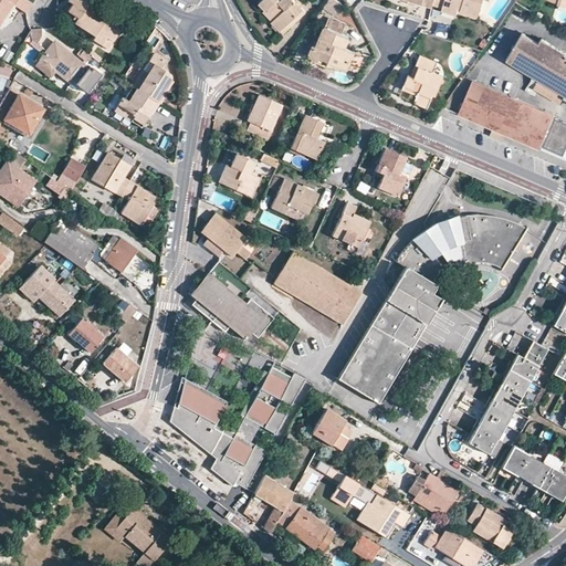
[(0,0),(0,20),(10,3),(3,0),(0,0)]
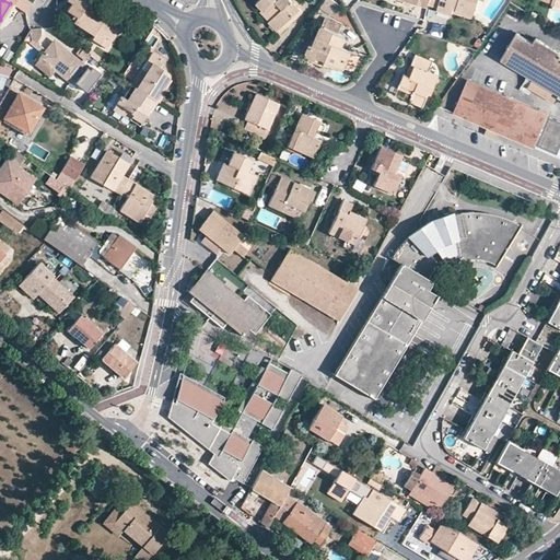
[(103,18),(106,14),(86,2),(88,0),(65,0),(65,1),(69,3),(65,11),(74,18),(71,23),(91,37),(103,18)]
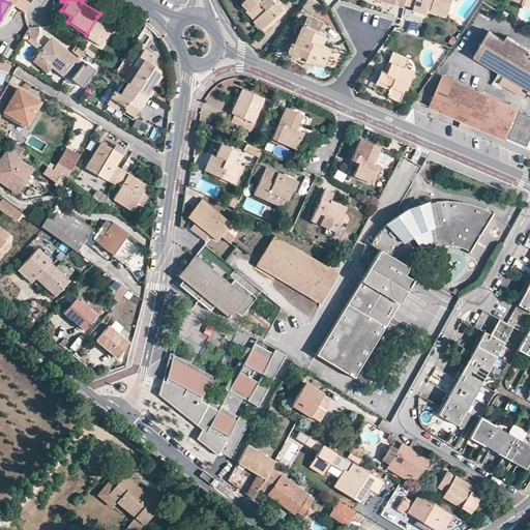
[(246,8),(249,5),(258,15),(254,19),(262,27),(276,12),(280,17),(285,11),(273,0),(242,0),(241,2),(246,8)]
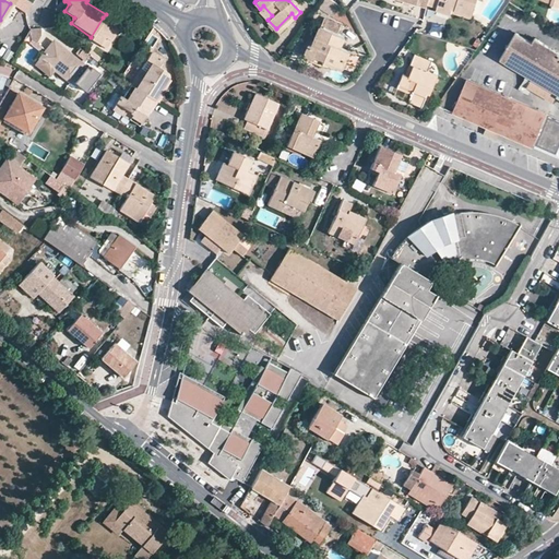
[(449,14),(450,11),(470,16),(474,0),(427,0),(426,3),(436,7),(433,10),(449,14)]
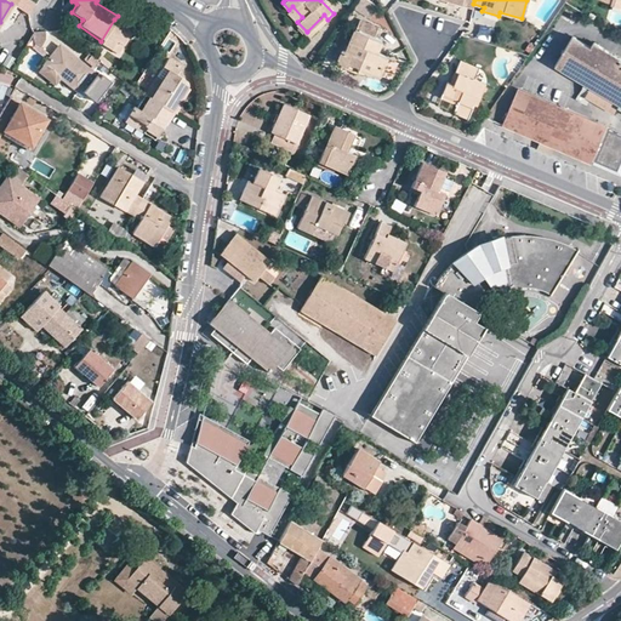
[(297,22),(302,17),(292,6),(289,10),(288,11),(297,22)]
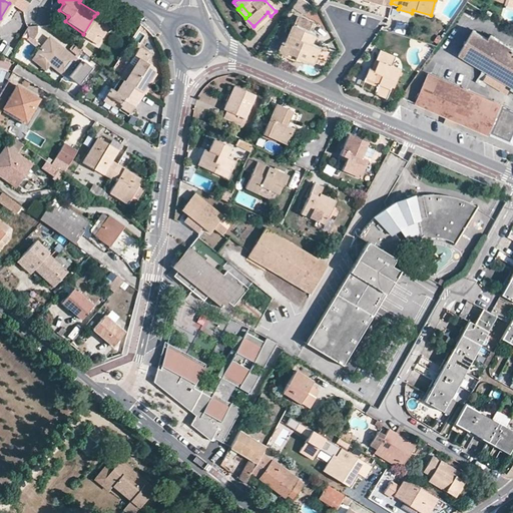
[(271,16),(268,12),(253,26),(257,30),(271,16)]
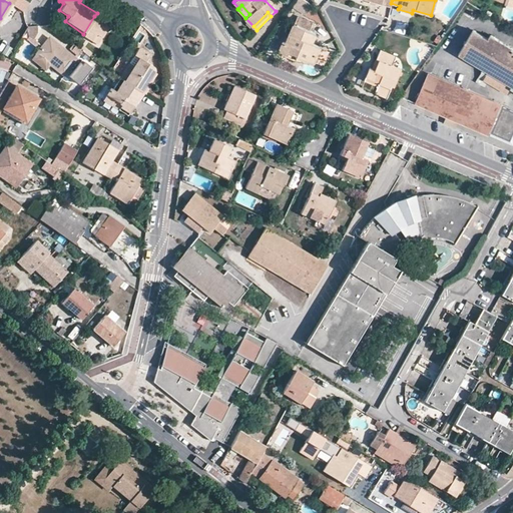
[(82,36),(90,42),(95,35),(100,37),(108,25),(94,16),(83,34),(82,36)]
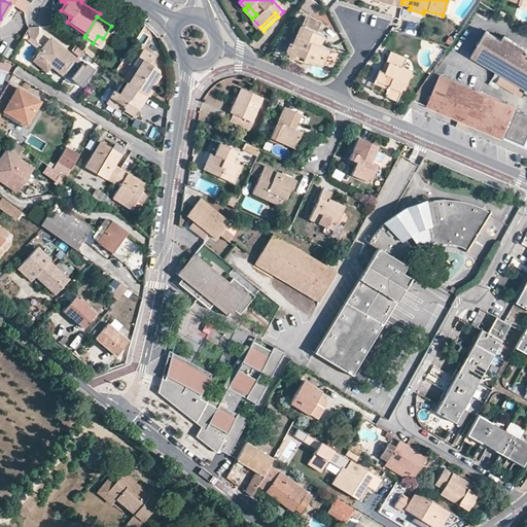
[(322,63),(328,47),(319,43),(323,33),(303,25),(295,42),(292,41),(287,51),(303,59),(304,56),(322,63)]
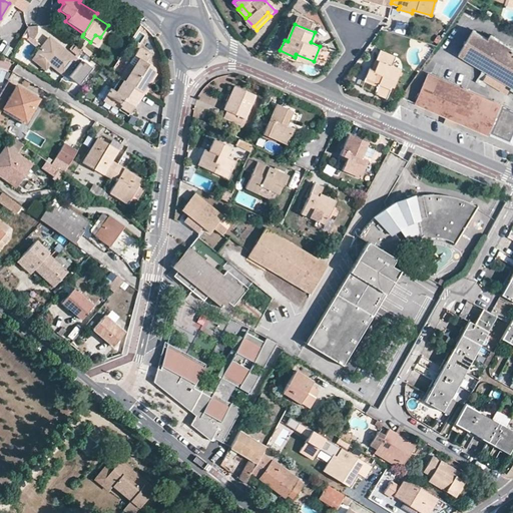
[(512,47),(489,33),(486,37),(471,28),(457,52),(481,66),(486,70),(482,77),(496,85),(498,81),(502,84),(500,87),(506,91),(510,85),(512,87),(512,47)]
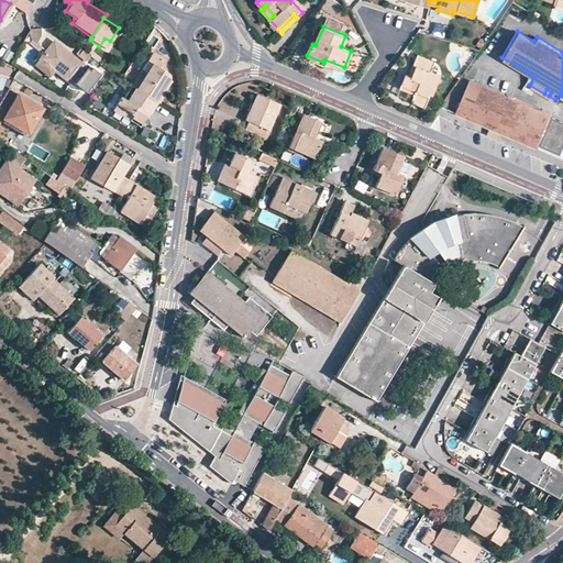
[(110,41),(105,39),(99,46),(106,50),(110,41)]
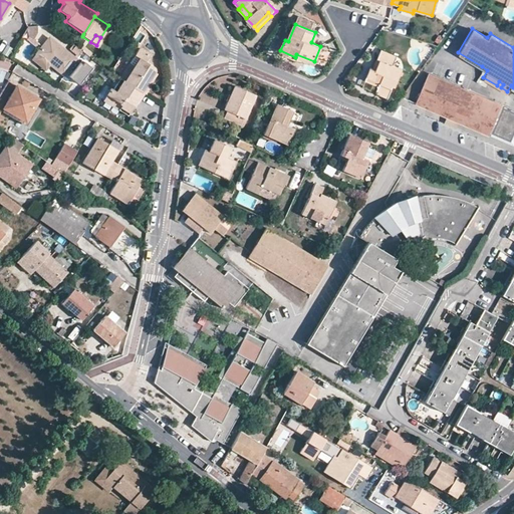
[(28,36),(26,39),(35,46),(37,42),(28,36)]
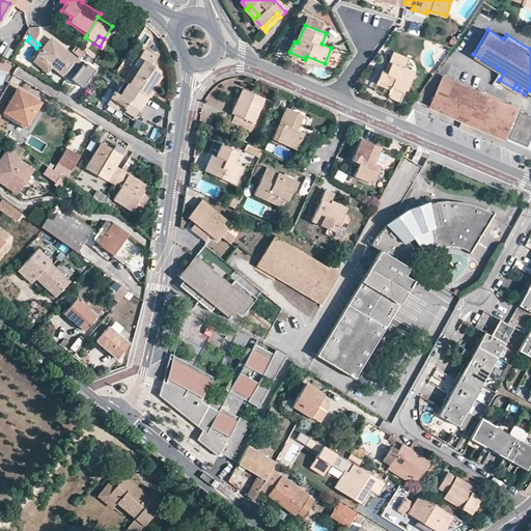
[(83,66),(49,39),(31,61),(47,73),(51,67),(66,79),(68,76),(72,79),(71,81),(81,88),(94,71),(87,65),(85,68),(83,66)]
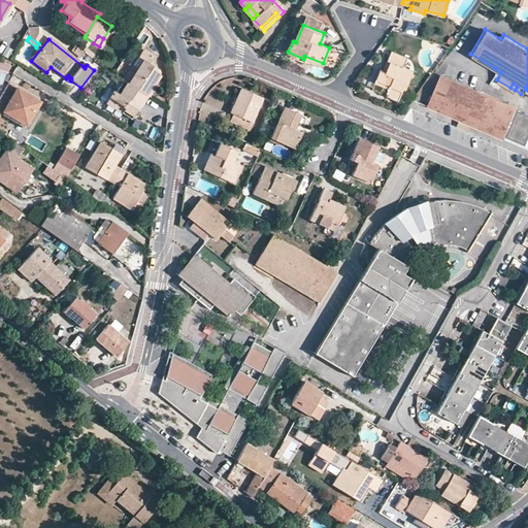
[(80,51),(76,47),(72,53),(80,59),(85,54),(80,51)]
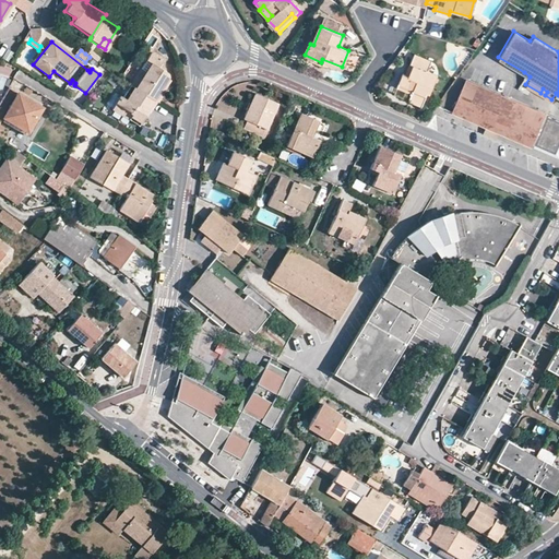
[(88,50),(85,54),(90,57),(95,62),(98,58),(88,50)]
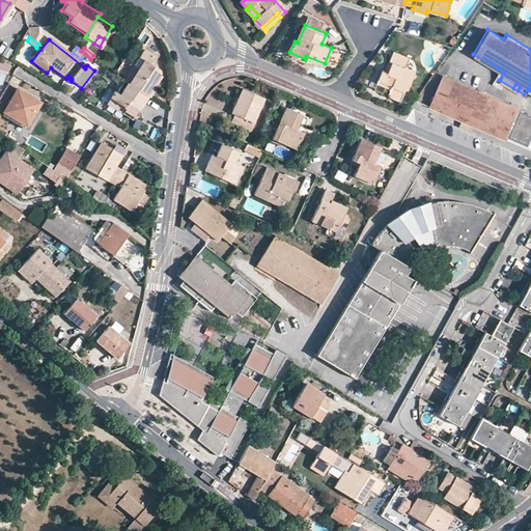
[(154,57),(143,50),(122,81),(146,95),(159,75),(159,73),(158,70),(149,64),(154,57)]
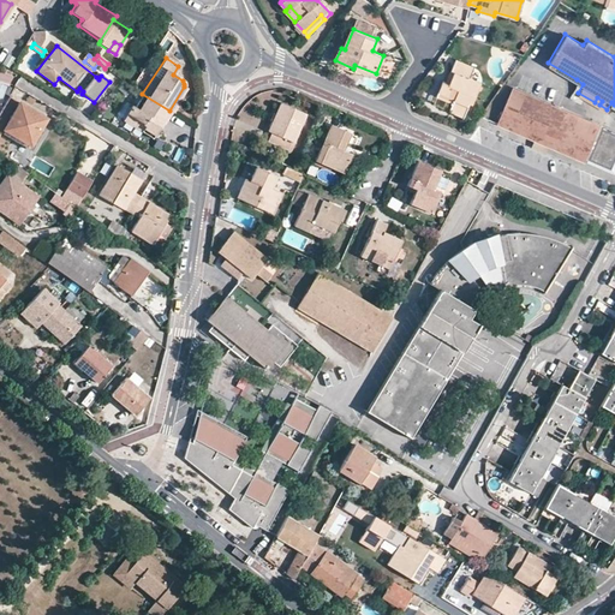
[(442,81),(437,94),(453,101),(449,109),(463,115),(469,100),(472,101),(481,82),(470,77),(473,67),(454,59),(451,70),(454,72),(449,83),(445,82),(443,81),(442,81)]
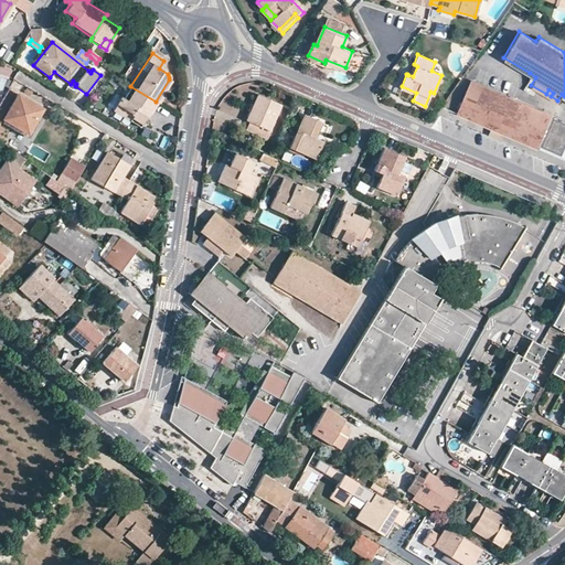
[(456,113),(490,127),(502,132),(536,148),(552,114),(470,78),(456,113)]
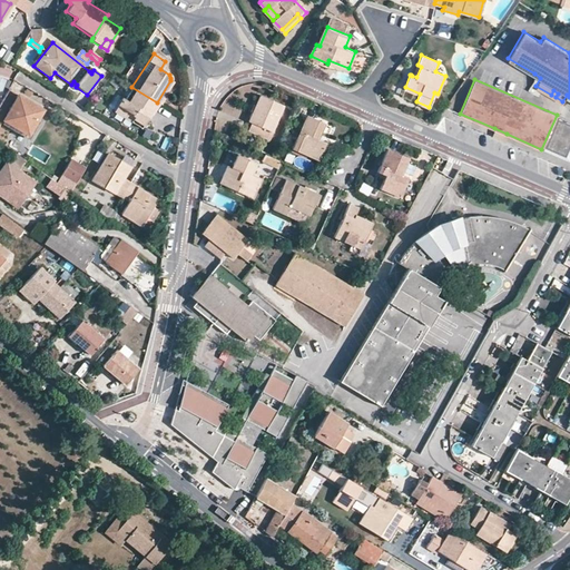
[(131,87),(124,99),(121,98),(114,112),(139,129),(157,102),(131,87)]
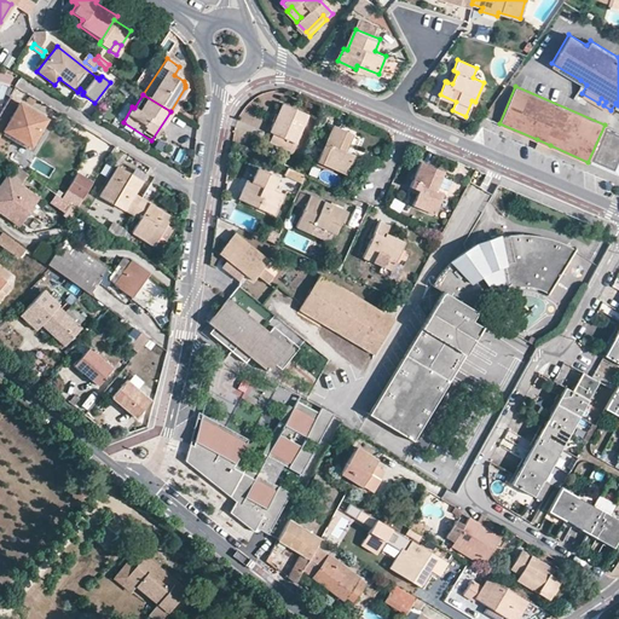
[(0,128),(16,102),(7,98),(0,110),(0,128)]
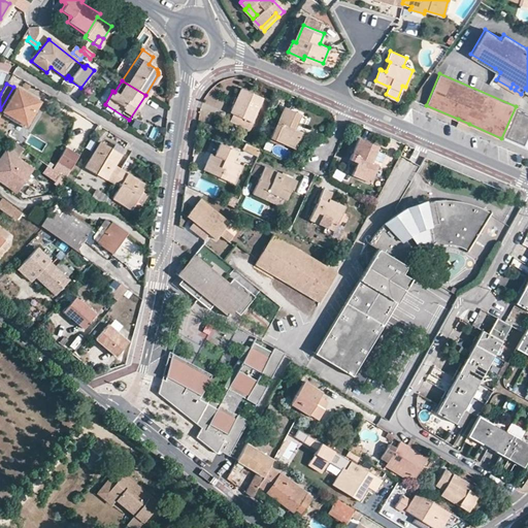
[(229,121),(248,129),(262,98),(240,88),(229,112),(232,113),(229,121)]
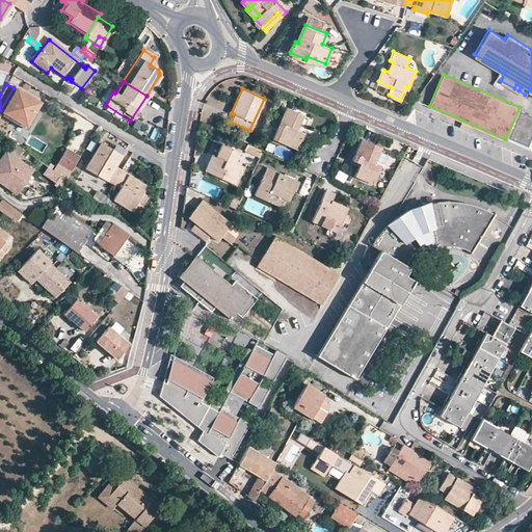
[(38,103),(16,89),(2,112),(25,126),(38,103)]
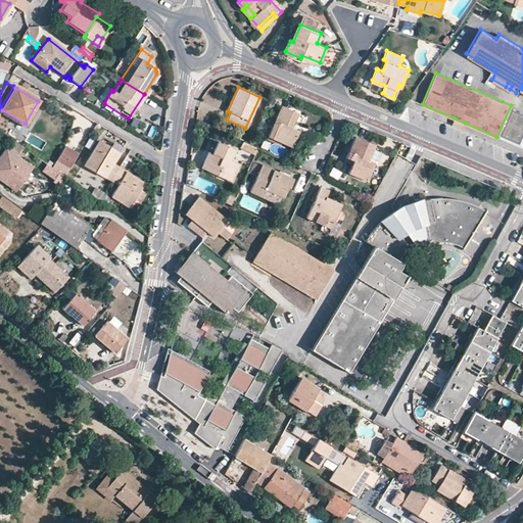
[(296,113),(280,105),(267,137),(290,147),(298,131),(290,127),(296,113)]
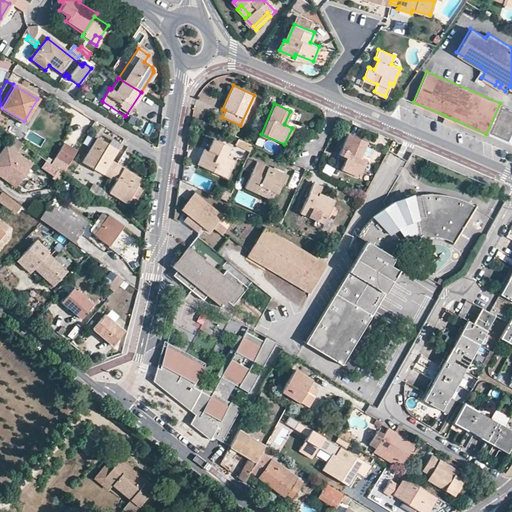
[(511,137),(511,108),(500,103),(486,134),(509,143),(511,137)]
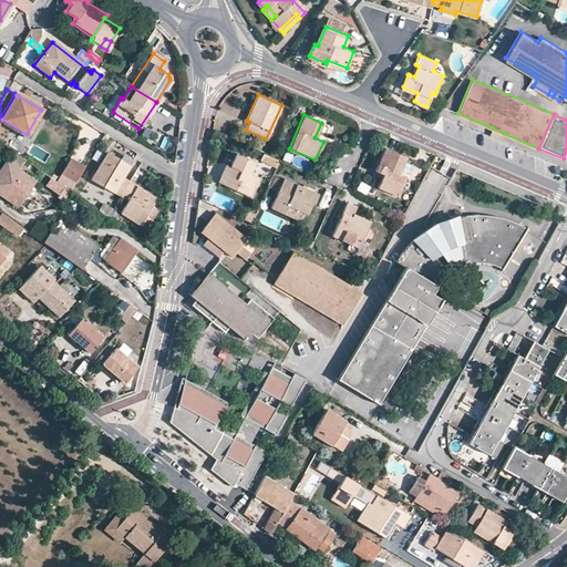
[(492,127),(490,133),(502,138),(504,133),(492,127)]
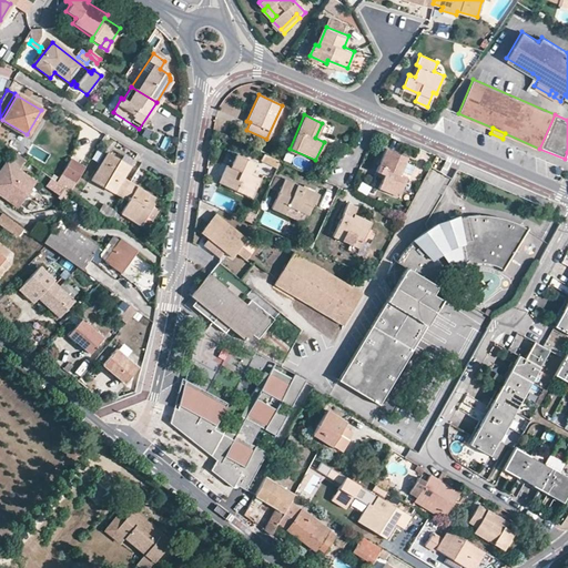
[(397,195),(405,178),(398,174),(405,158),(384,149),(375,171),(384,175),(378,188),(397,195)]
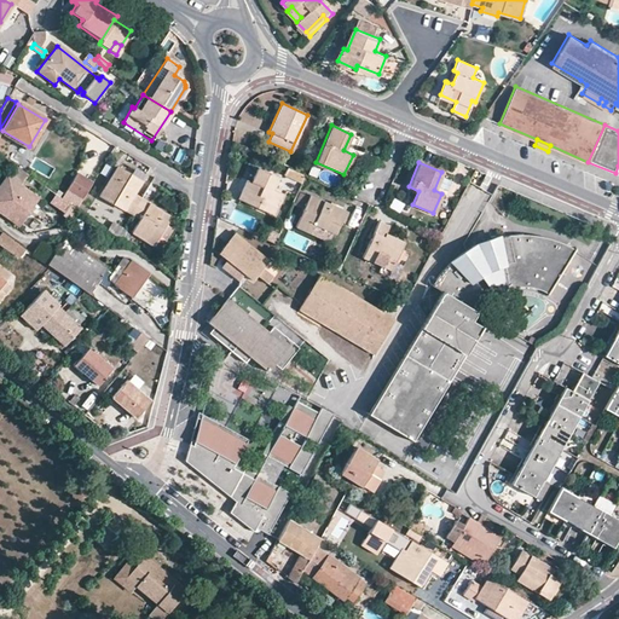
[(114,167),(98,194),(129,214),(139,198),(133,195),(140,183),(114,167)]
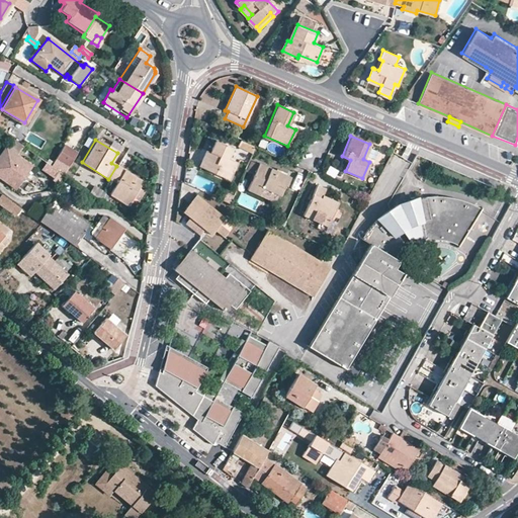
[(206,151),(199,167),(228,179),(236,162),(228,158),(232,149),(216,141),(210,153),(206,151)]
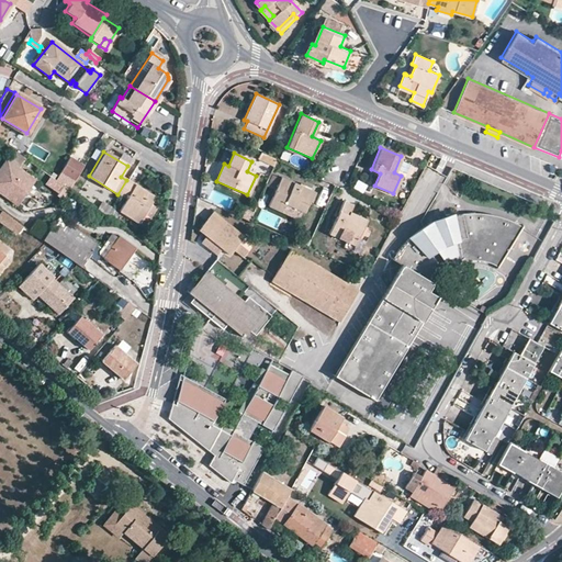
[(69,158),(60,172),(74,180),(83,166),(69,158)]
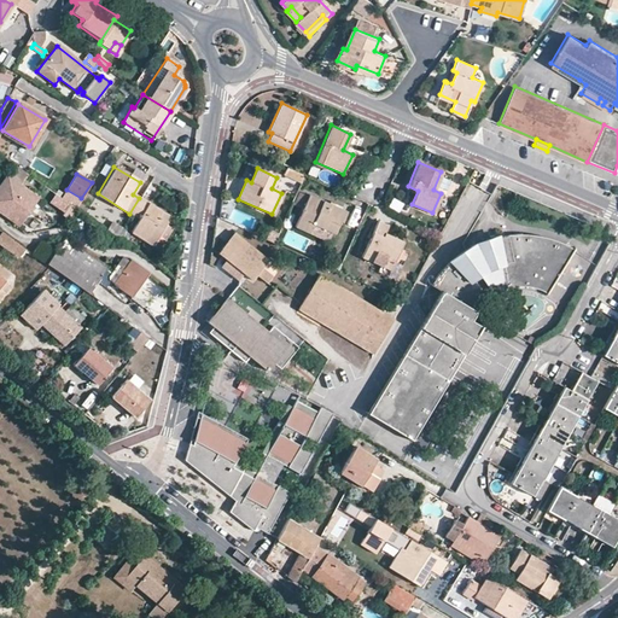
[(5,175),(0,182),(0,214),(6,219),(11,211),(17,210),(24,216),(38,198),(5,175)]
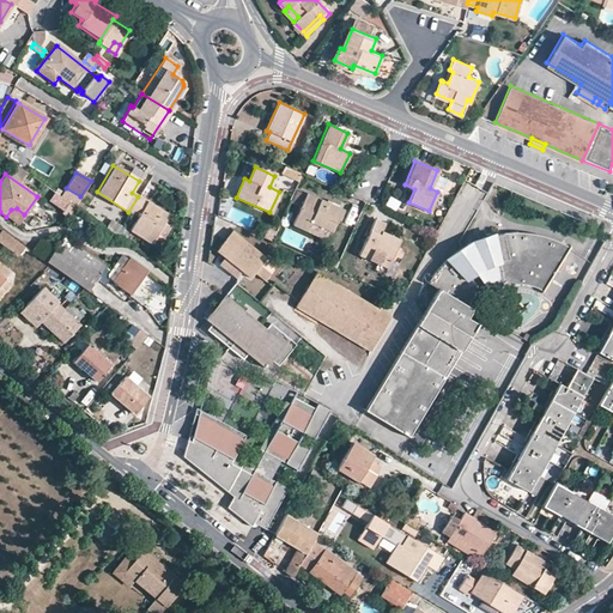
[(435,189),(443,190),(445,178),(437,177),(435,189)]
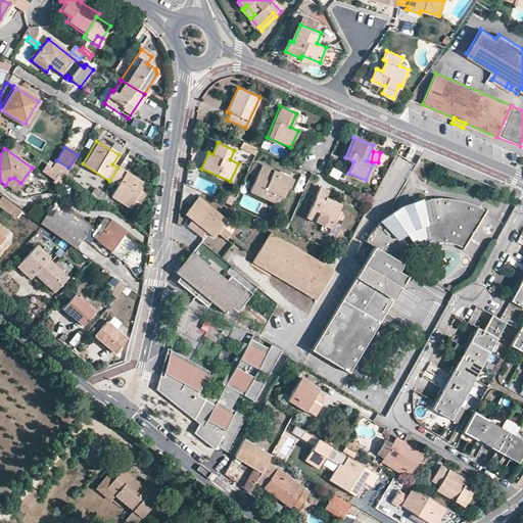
[(293,179),(262,164),(249,191),(270,200),(273,193),(282,197),(286,187),(289,188),(293,179)]
